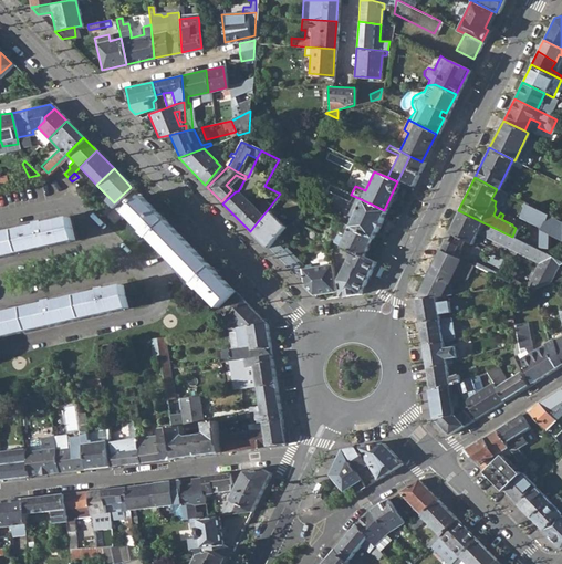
[(148,236),(165,253),(181,239),(131,187),(114,202),(110,207),(103,213),(111,222),(124,211),(142,229),(141,231),(146,238),(148,236)]
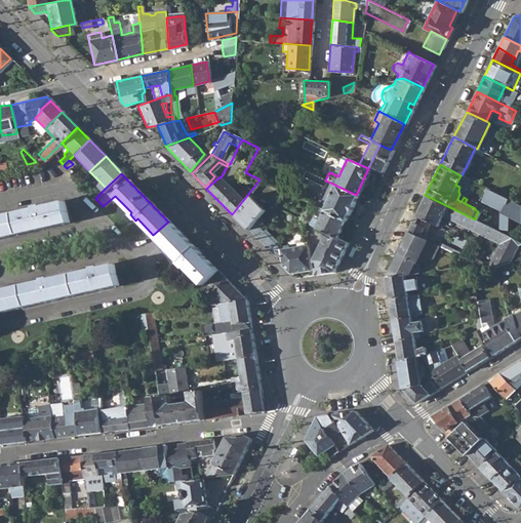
[(455,185),(459,187),(463,188),(468,178),(462,175),(461,175),(455,185)]
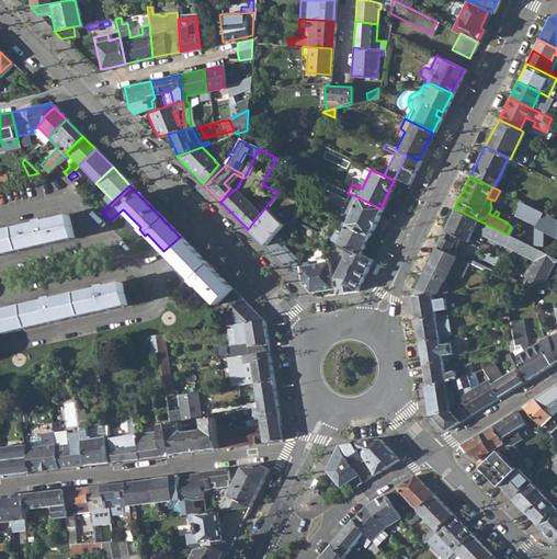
[(285,196),(277,192),(265,207),(273,212),(285,196)]
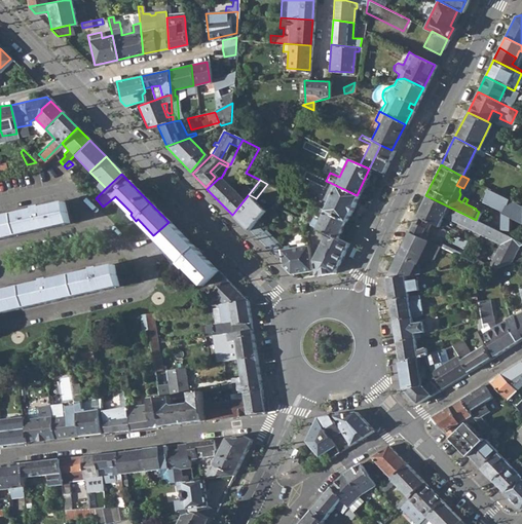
[(343,222),(357,195),(331,183),(323,199),(327,201),(323,211),(343,222)]
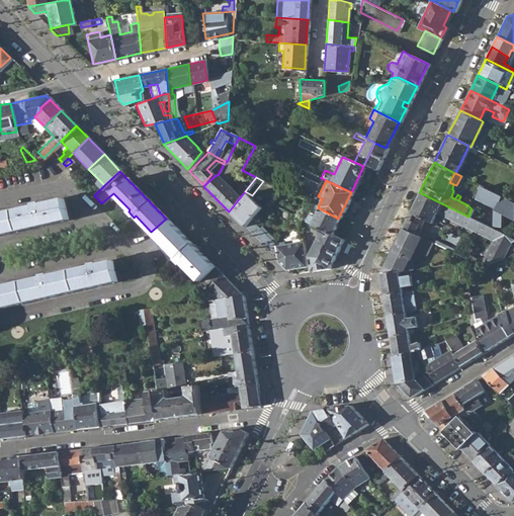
[(90,191),(94,195),(100,189),(96,185),(90,191)]
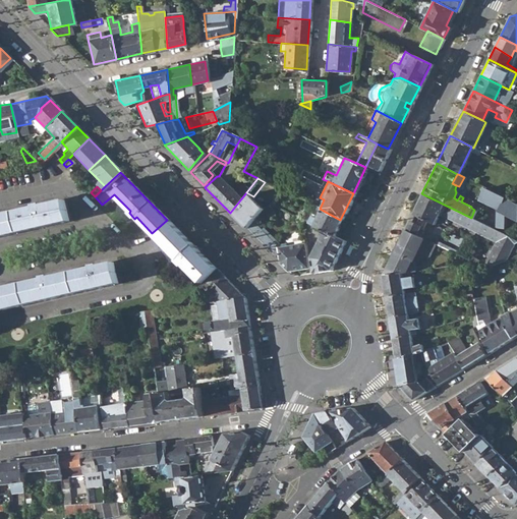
[(494,226),(502,228),(504,216),(516,217),(516,200),(514,203),(482,186),(476,198),(497,210),(494,226)]
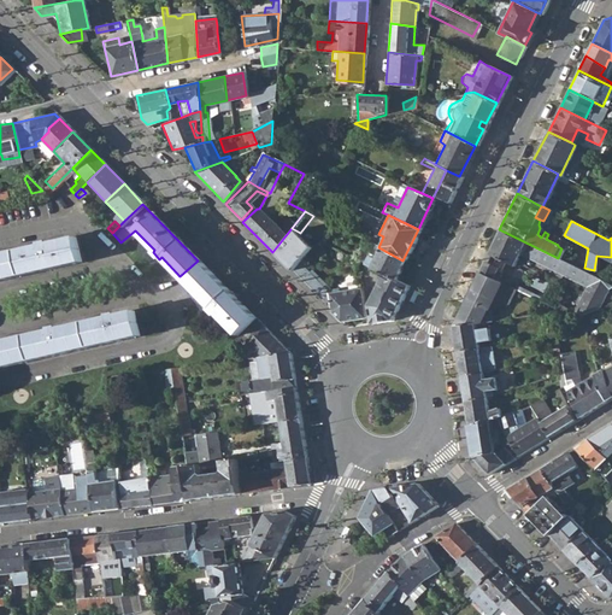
[(499,229),(488,252),(512,264),(518,253),(584,286),(571,311),(577,311),(578,314),(599,305),(606,288),(611,285),(593,276),(584,271),(558,258),(499,229)]
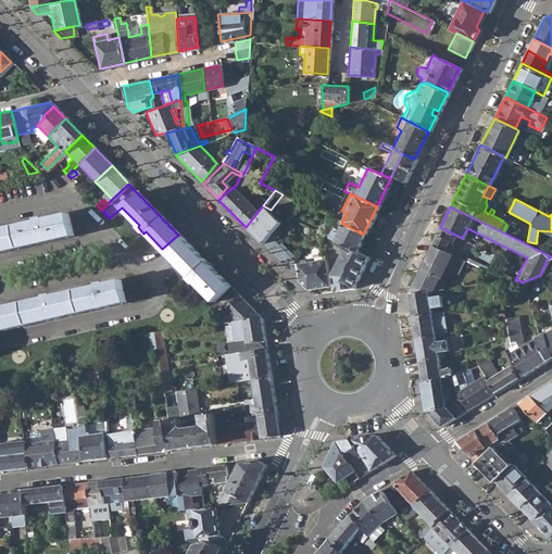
[(36,219),(0,228),(0,251),(73,235),(67,212),(44,218),(44,217),(36,218),(36,219)]
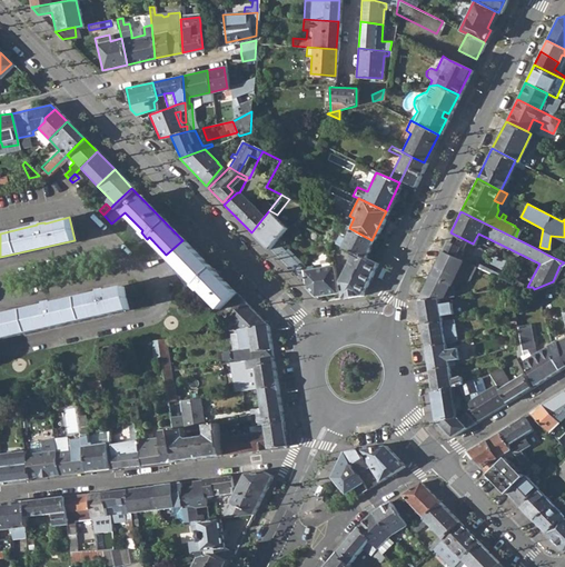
[(260,241),(267,248),(283,230),(275,225),(260,241)]
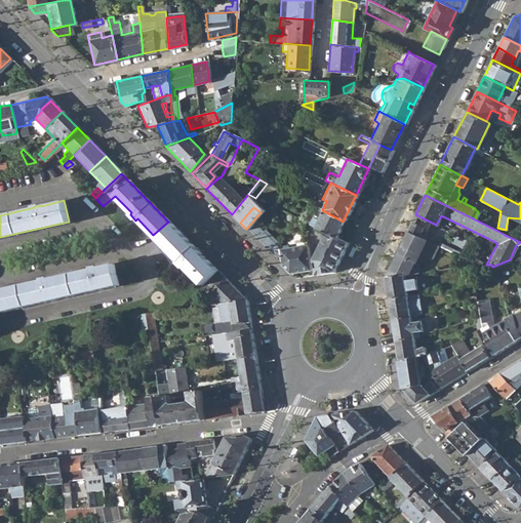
[(335,237),(343,222),(322,210),(317,218),(311,215),(308,223),(325,232),(335,237)]
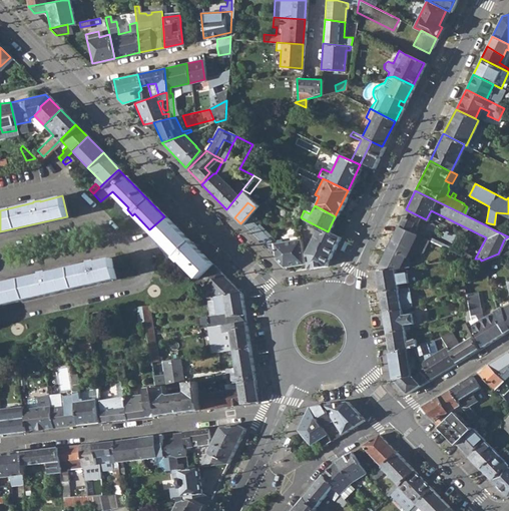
[(149,229),(162,242),(177,229),(164,216),(149,229)]
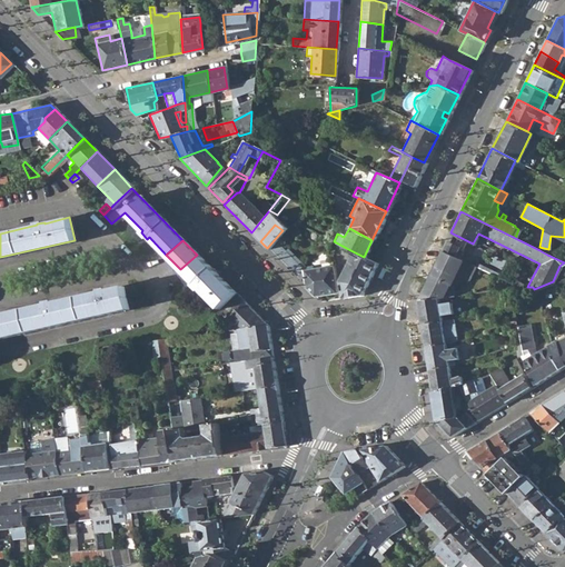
[(445,242),(442,250),(453,256),(456,248),(445,242)]
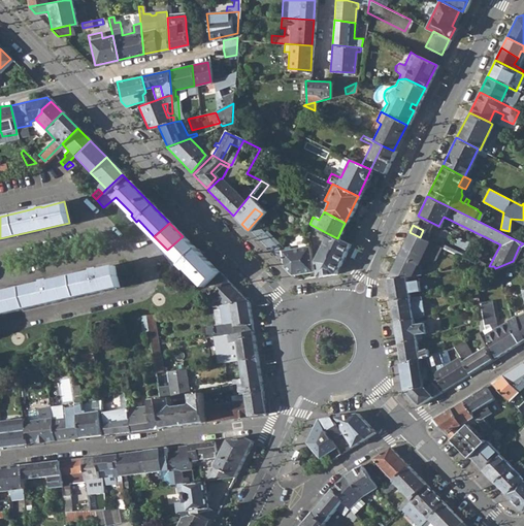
[(410,232),(398,254),(416,263),(417,263),(420,259),(423,261),(433,258),(438,247),(420,237),(410,232)]
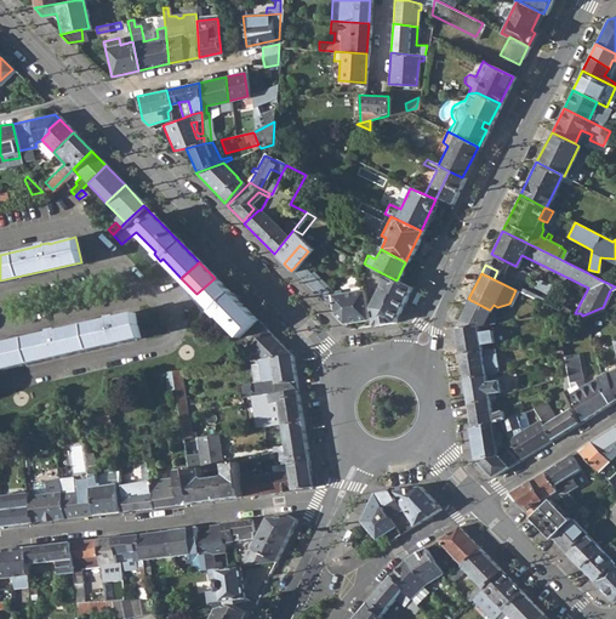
[(409,287),(397,280),(385,274),(368,306),(371,324),(380,323),(392,321),(409,287)]
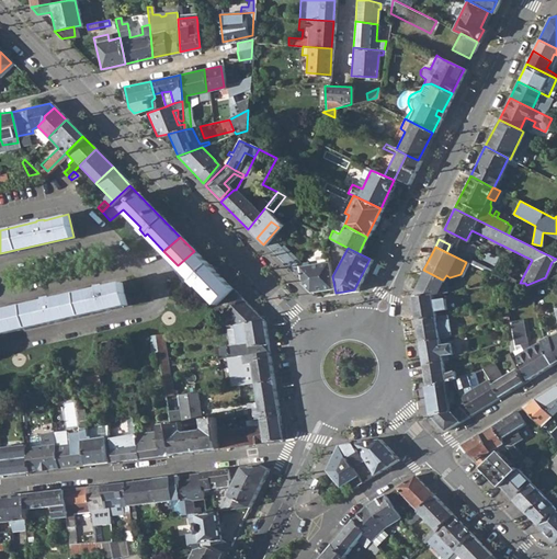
[(194,251),(178,265),(191,280),(189,281),(194,286),(196,285),(214,304),(230,288),(194,251)]
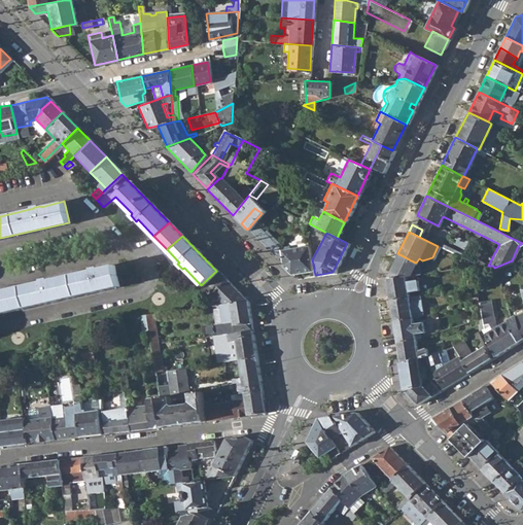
[(289,274),(310,271),(307,246),(279,250),(281,266),(289,274)]
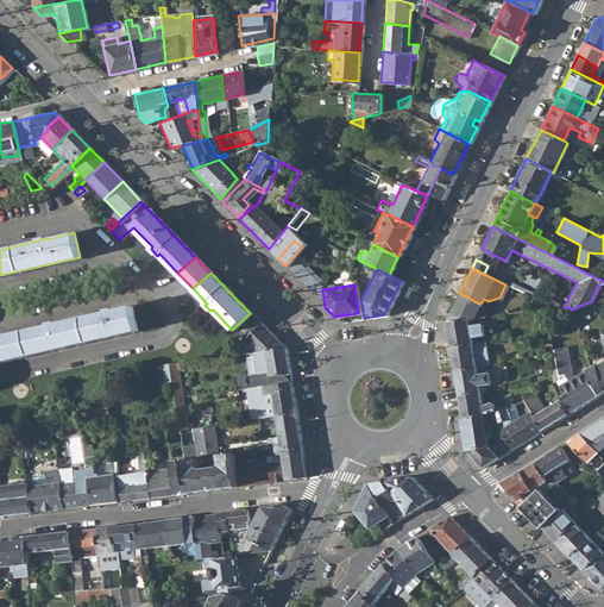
[(459,293),(446,320),(466,318),(472,317),(479,304),(459,293)]
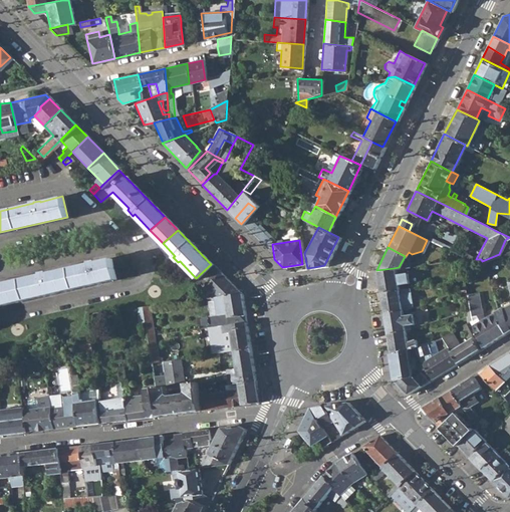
[(0,305),(114,279),(109,259),(96,262),(96,260),(89,261),(89,263),(48,273),(47,271),(40,273),(41,275),(0,284),(0,305)]
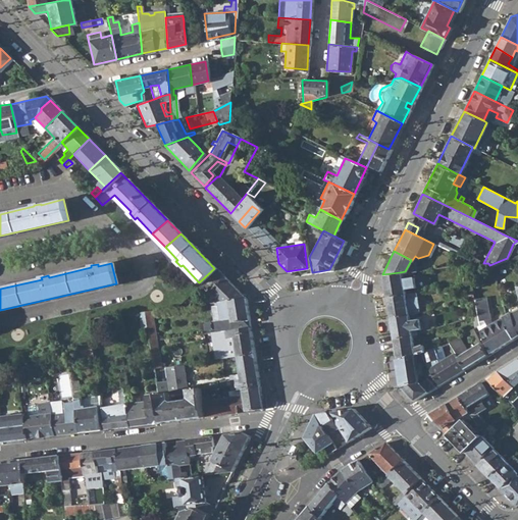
[(243,297),(214,268),(199,282),(216,301),(243,297)]
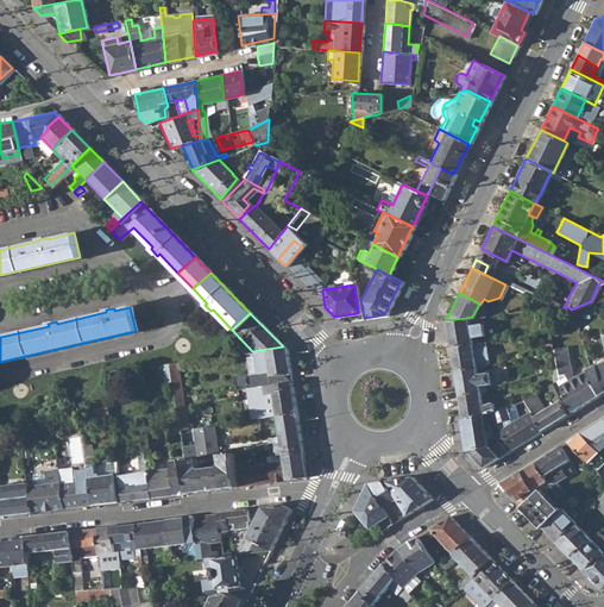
[(446,320),(450,345),(470,343),(469,336),(480,333),(479,321),(467,324),(466,318),(446,320)]
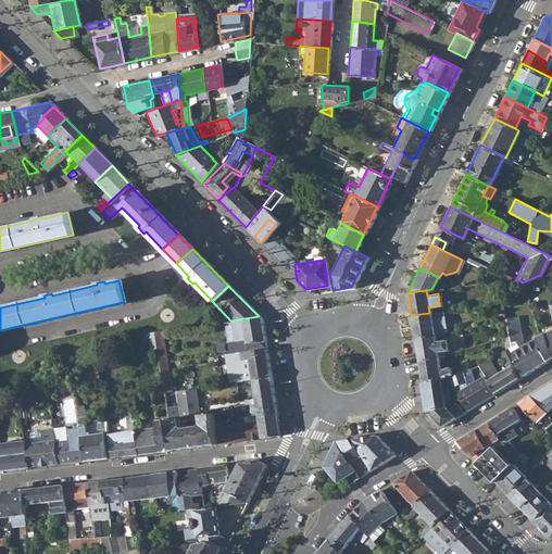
[(411,315),(414,337),(433,334),(444,331),(440,311),(429,313),(411,315)]
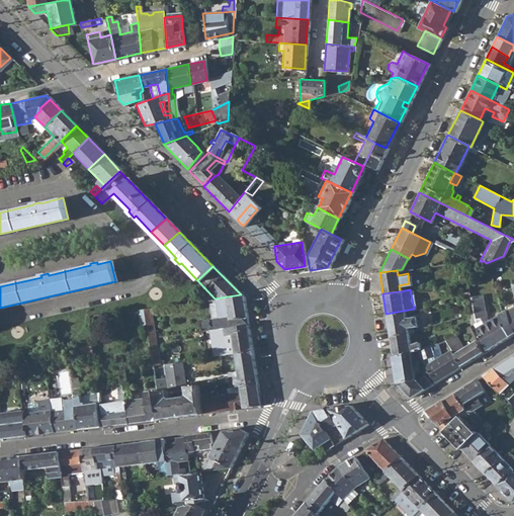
[(477,293),(468,294),(469,302),(470,313),(472,317),(483,315),(481,309),(480,309),(477,293)]
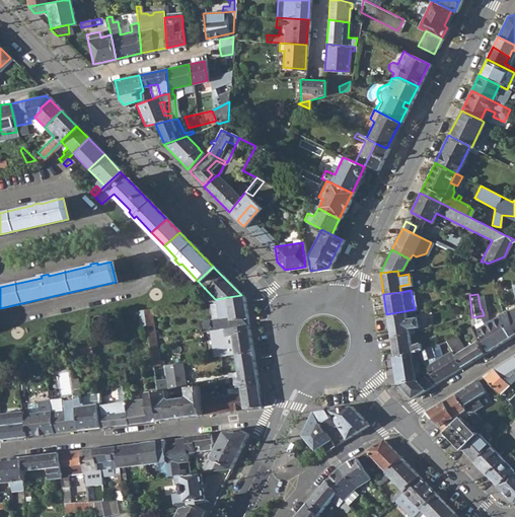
[(246,324),(241,295),(215,299),(216,302),(208,303),(211,329),(222,327),(246,324)]
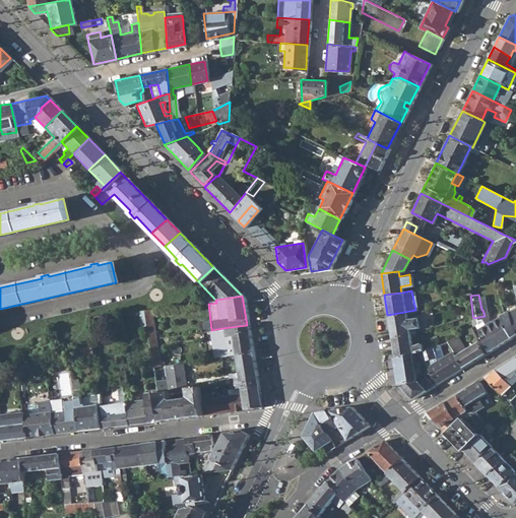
[(507,337),(515,331),(515,307),(498,316),(507,337)]
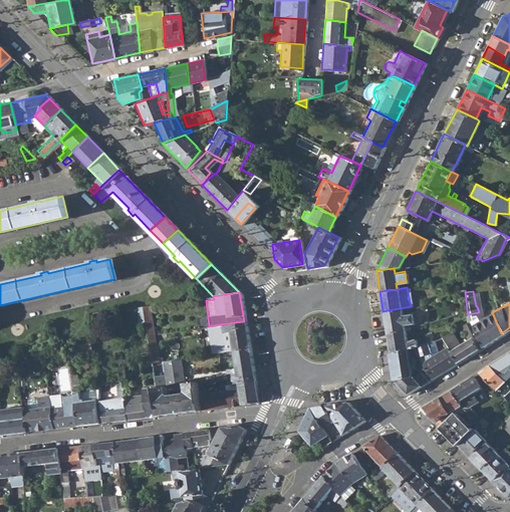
[(142,322),(145,335),(153,334),(148,304),(140,306),(142,322)]
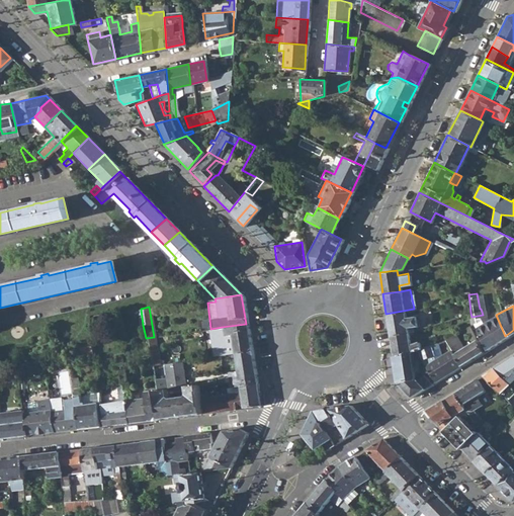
[(386,314),(389,335),(406,333),(406,329),(415,327),(413,318),(404,319),(403,311),(386,314)]
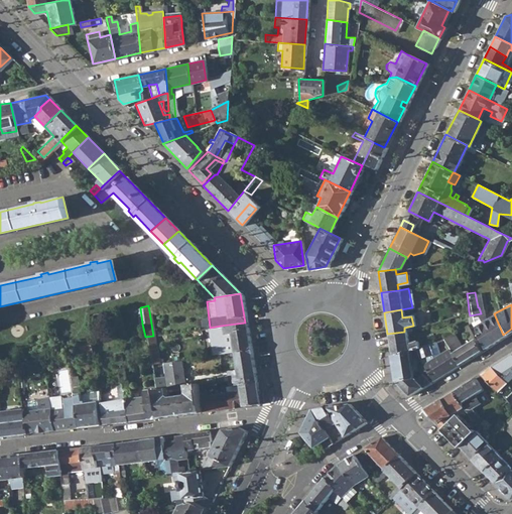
[(482,348),(503,335),(494,313),(471,326),(482,348)]
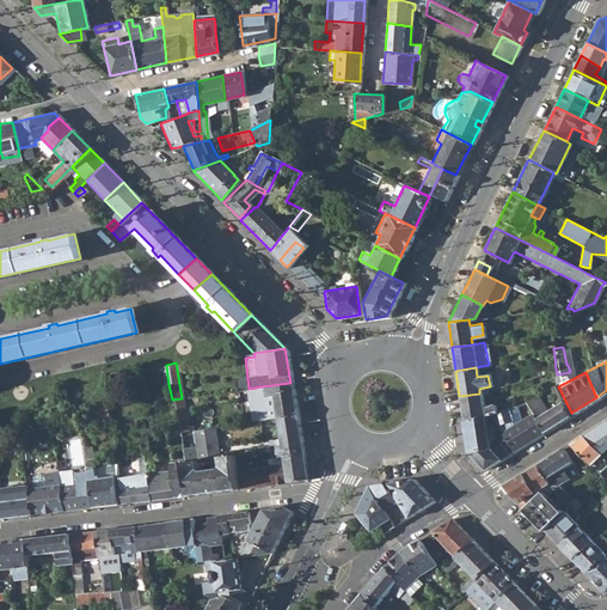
[(295,416),(290,383),(262,386),(264,397),(262,397),(264,420),(275,419),(295,416)]
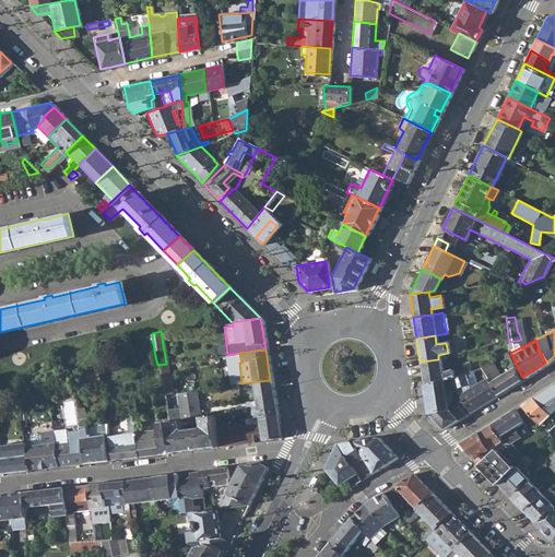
[(518,380),(522,377),(510,353),(508,350),(504,352),(508,360),(511,367),(518,380)]
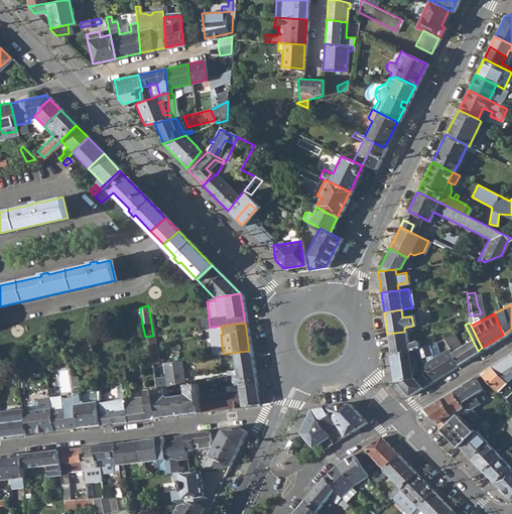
[(469,333),(465,325),(460,328),(464,335),(469,333)]
